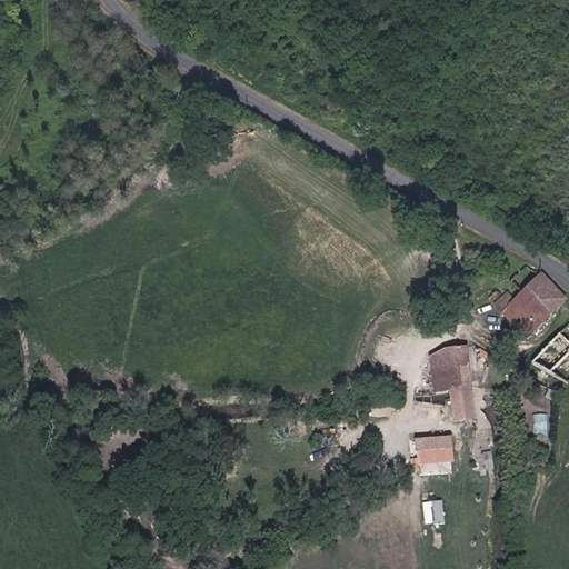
[(568,299),(552,281),(527,265),(511,278),(526,292),(512,305),(507,299),(500,306),(523,328),(520,331),(526,337),(529,333),(532,338),(568,302),(568,299)]
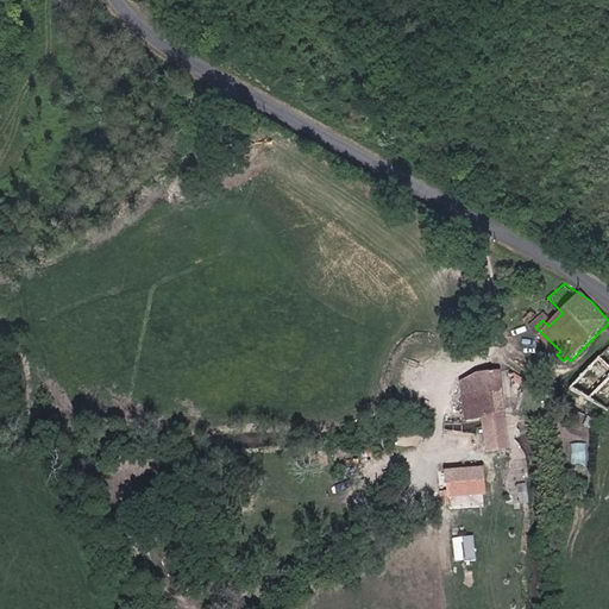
[(608,350),(606,347),(570,383),(608,414),(608,412),(608,350)]
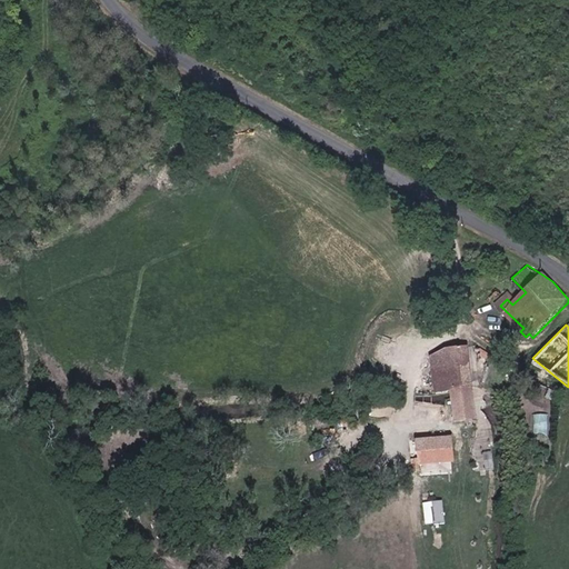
[(485,419),(479,352),(447,351),(433,359),(435,366),(429,367),(430,376),(421,377),(425,392),(457,382),(463,421),(485,419)]
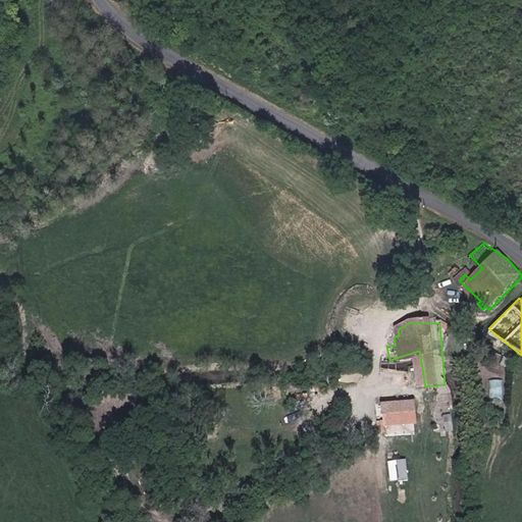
[(411,368),(375,373),(379,436),(389,436),(415,435),(412,403),(414,403),(411,368)]
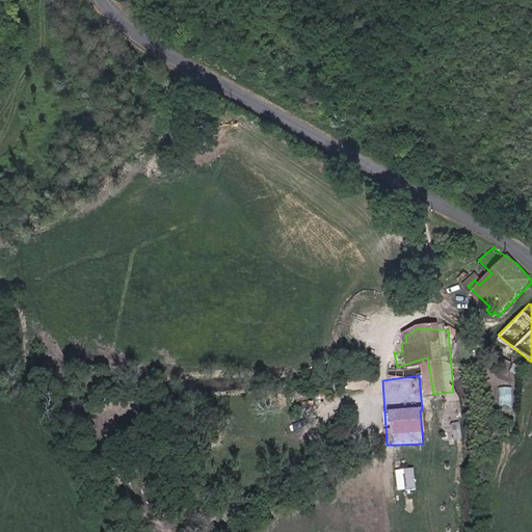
[(416,468),(396,469),(397,489),(417,489),(416,468)]
